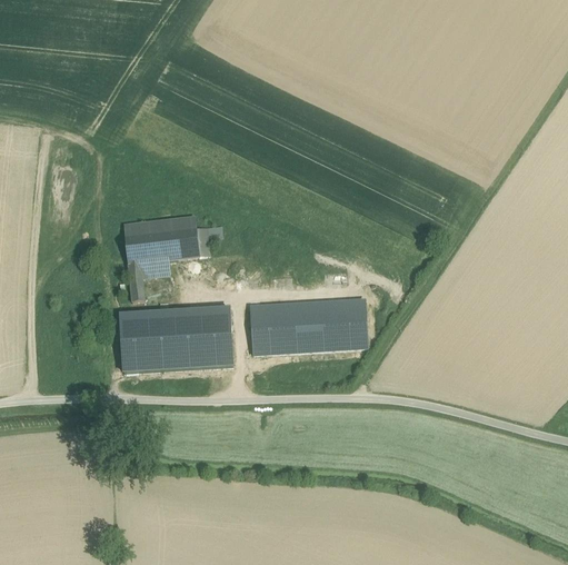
[(195,216),(167,219),(168,230),(196,227),(195,216)]
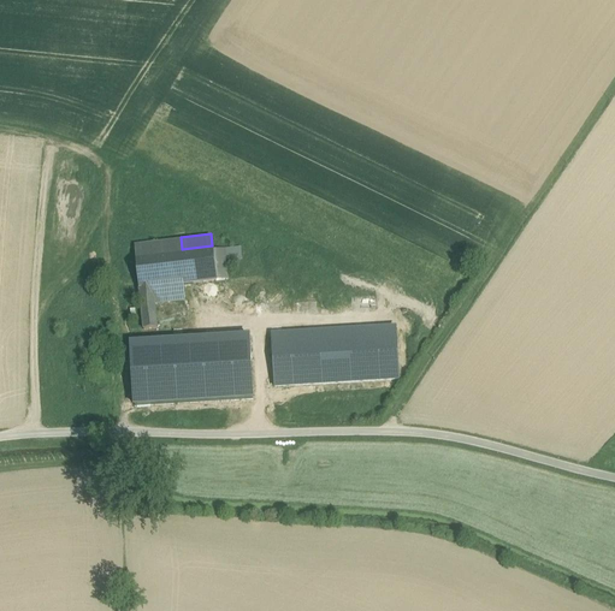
[(181,237),(154,239),(155,251),(182,249),(181,237)]
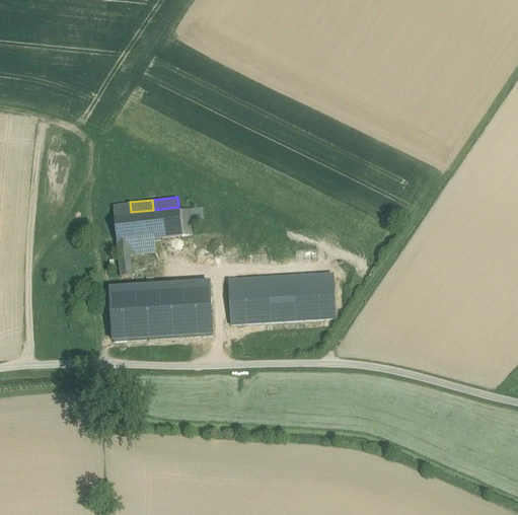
[(130,202),(113,204),(114,214),(131,212),(130,202)]
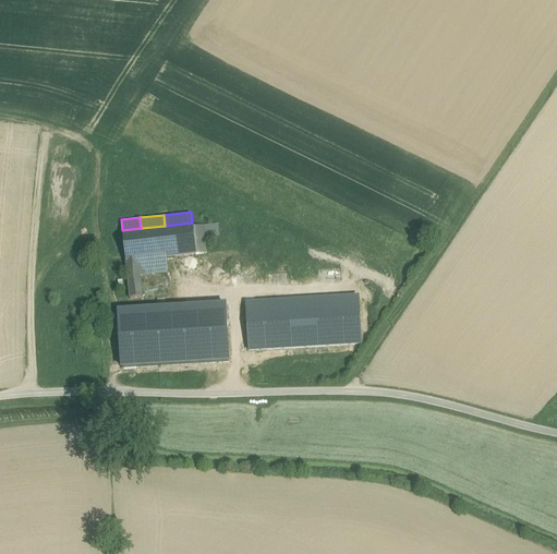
[(217,220),(202,221),(203,232),(218,231),(217,220)]
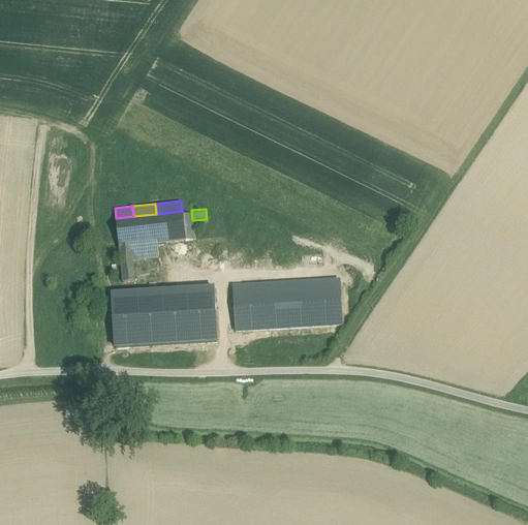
[(133,216),(116,218),(119,244),(155,241),(174,239),(194,237),(192,220),(191,210),(182,211),(156,214),(133,216)]
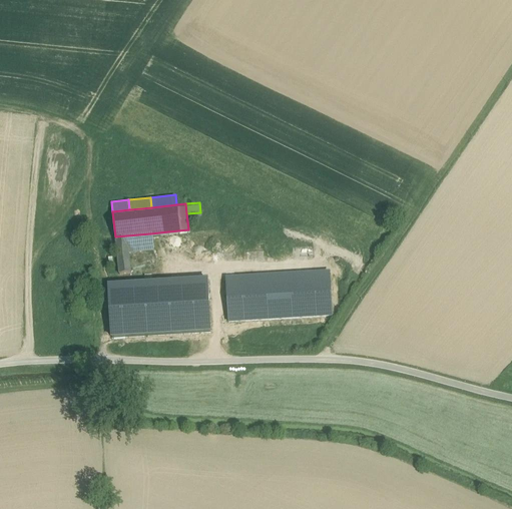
[(172,273),(154,275),(154,281),(126,283),(129,309),(139,308),(186,303),(185,285),(194,284),(188,229),(168,231),(172,273)]
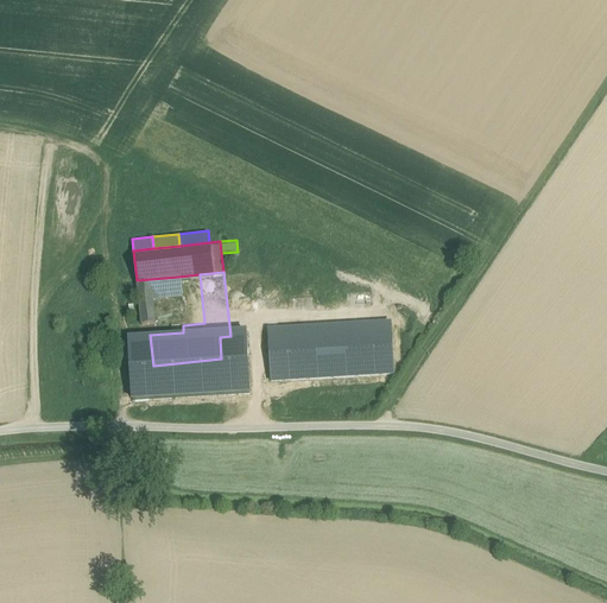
[(178,277),(150,279),(151,296),(181,292),(178,277)]
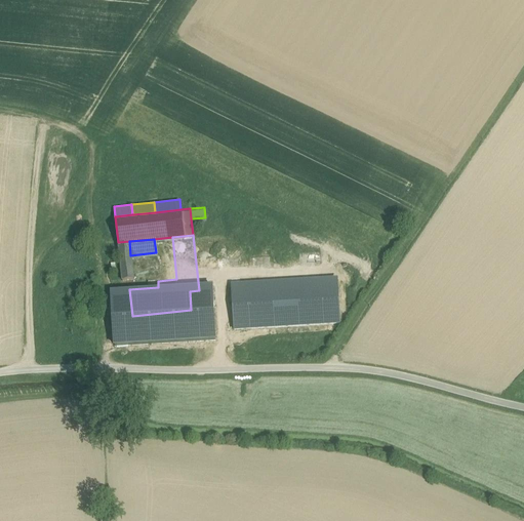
[(129,241),(118,242),(121,277),(132,275),(130,255),(129,241)]
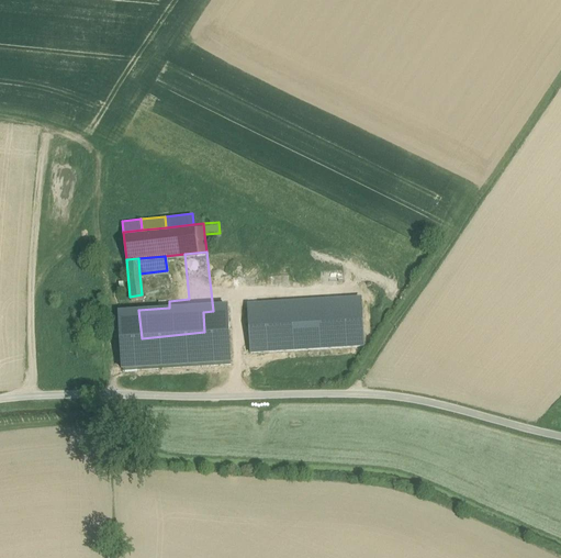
[(138,304),(119,307),(122,341),(142,338),(138,310),(138,304)]
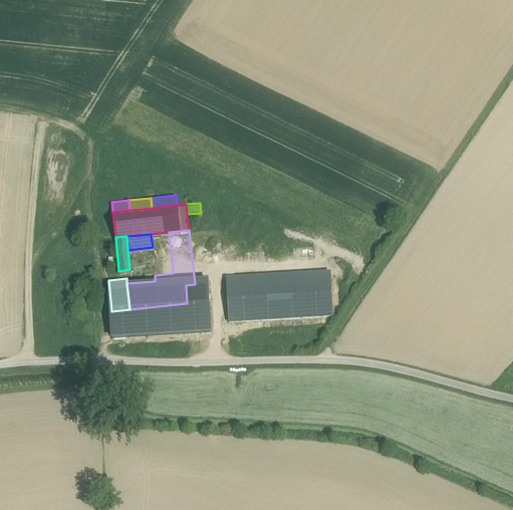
[(187,303),(140,308),(141,318),(188,313),(187,303)]
